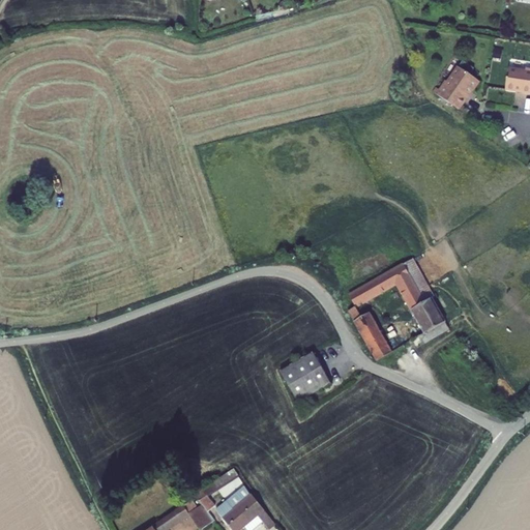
[(439,90),(436,94),(459,110),(468,96),(466,95),(470,89),(472,91),(474,92),(480,82),(459,67),(448,83),(445,81),(439,90)]
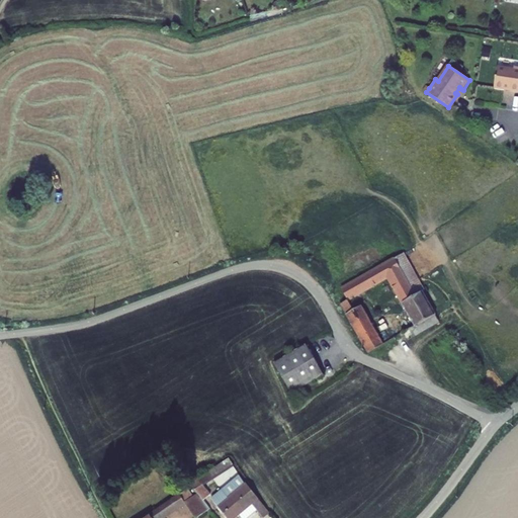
[(510,92),(517,93),(517,67),(514,67),(513,70),(497,68),(494,87),(511,90),(510,92)]
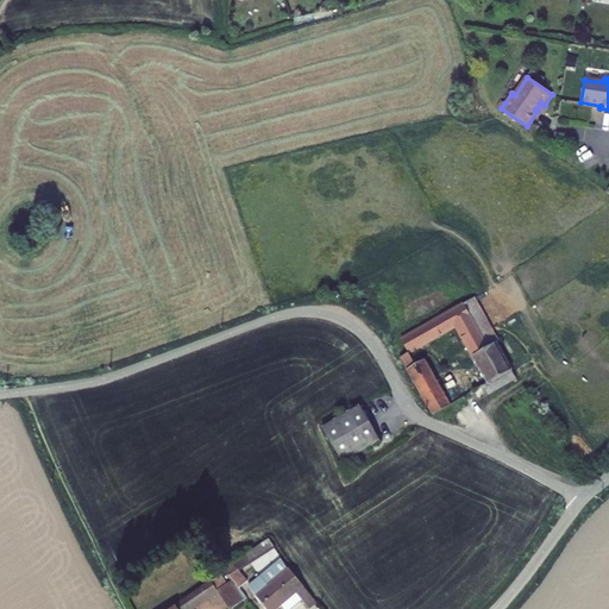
[(473,299),(464,305),(485,349),(495,344),(496,343),(473,299)]
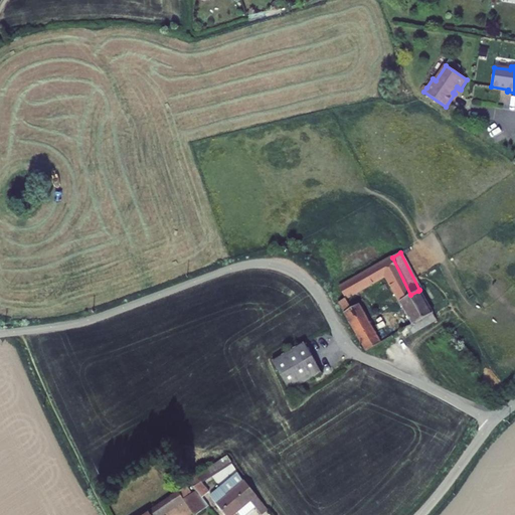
[(367,351),(381,343),(359,305),(354,296),(385,278),(413,325),(401,332),(405,339),(437,321),(433,314),(418,291),(410,295),(392,258),(339,287),(346,299),(338,303),(367,351)]
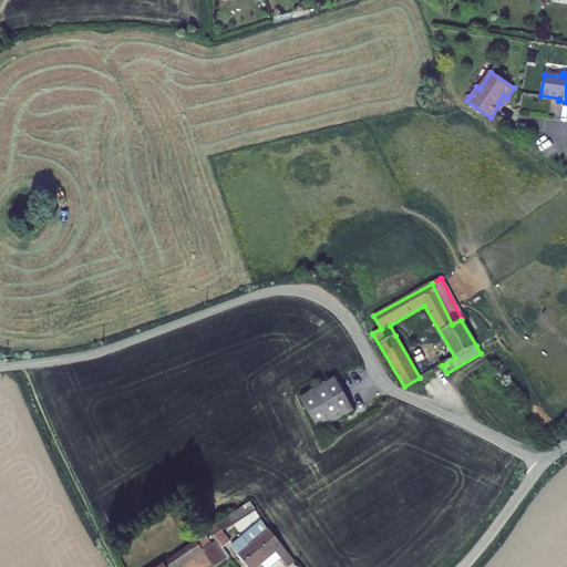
[(319,431),(354,410),(336,378),(300,398),(319,431)]
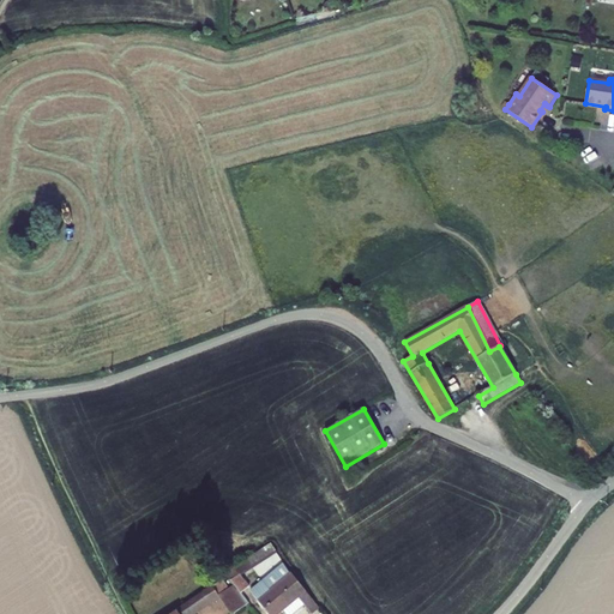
[(272,545),(235,567),(240,575),(277,552),(272,545)]
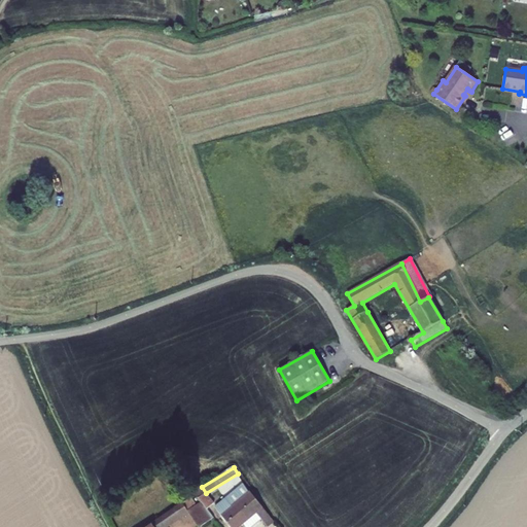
[(271,526),(274,524),(250,491),(220,514),(230,526),(237,526),(255,513),(267,526),(271,526)]
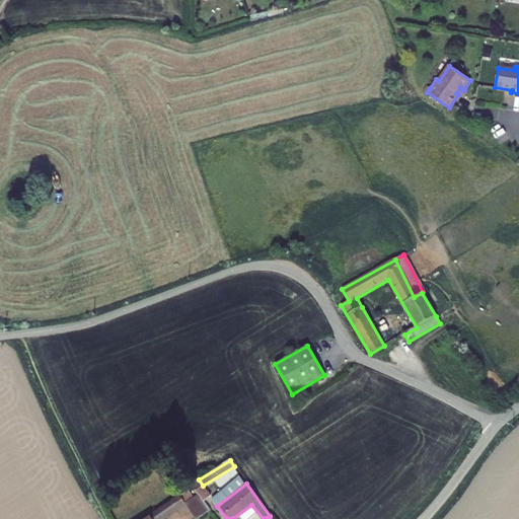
[(194,485),(142,518),(162,518),(184,504),(191,512),(206,502),(194,485)]
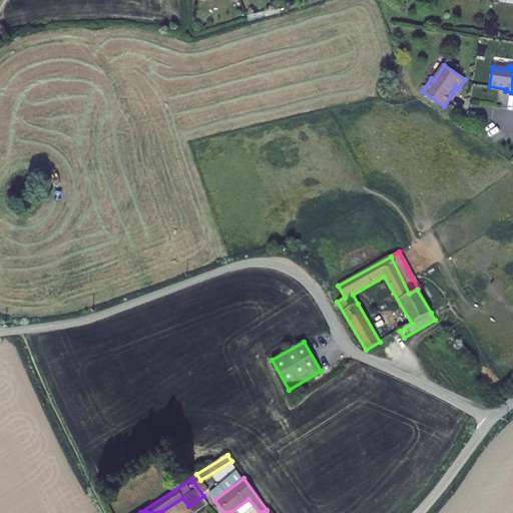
All buildings are outlined.
